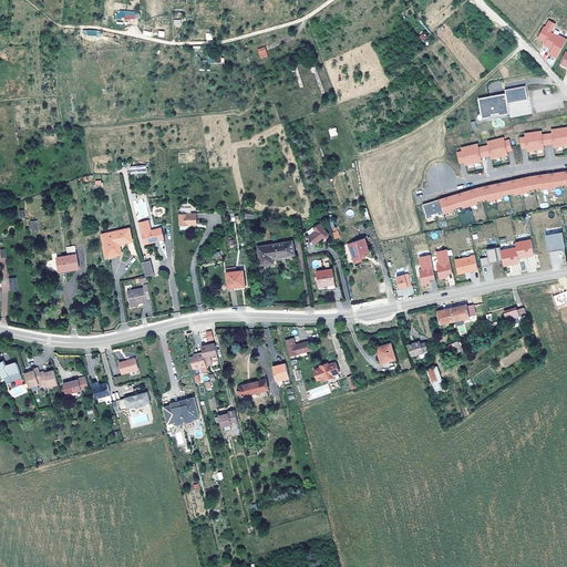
[(120,13),(116,13),(116,19),(121,19),(121,17),(124,18),(124,19),(135,20),(136,11),(120,10),(120,13)]
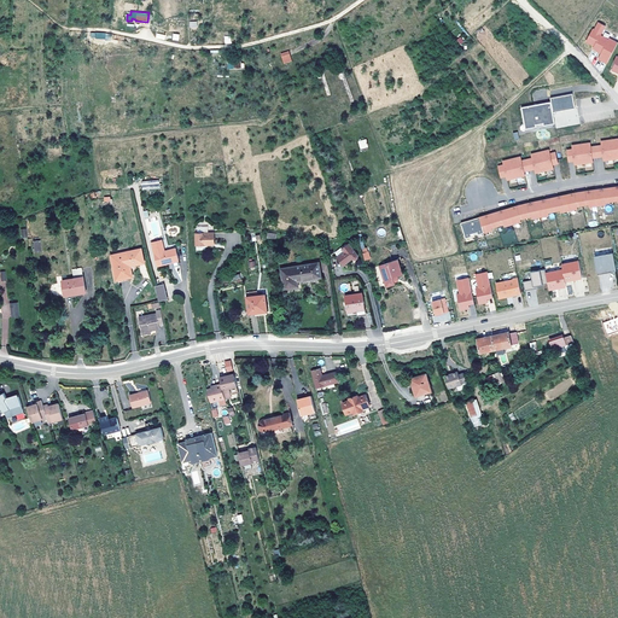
[(606,27),(598,22),(594,29),(593,28),(586,41),(595,47),(594,50),(602,53),(599,59),(606,64),(617,42),(608,38),(608,39),(601,35),(606,27)]
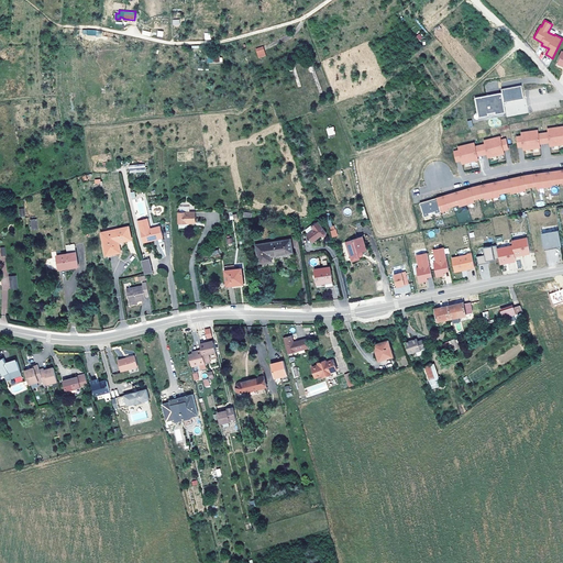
[(263,46),(255,48),(258,58),(266,56),(263,46)]
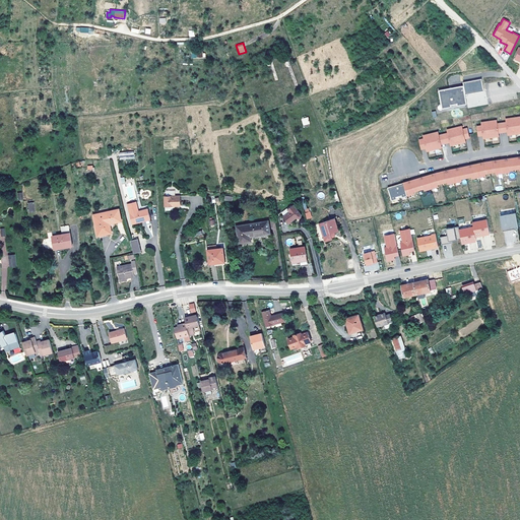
[(451,48),(447,52),(452,58),(457,54),(451,48)]
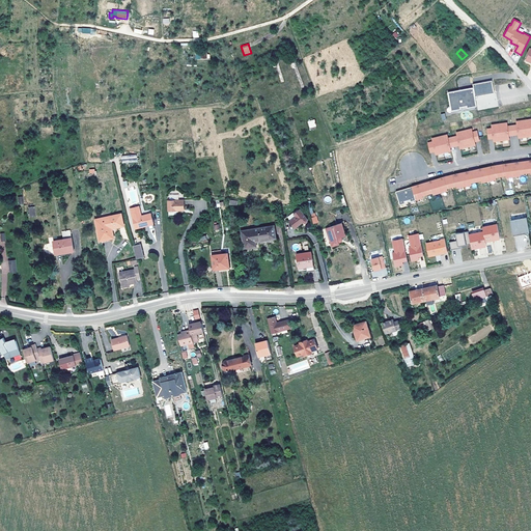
[(473,87),(475,96),(495,92),(492,81),(473,84),(473,87)]
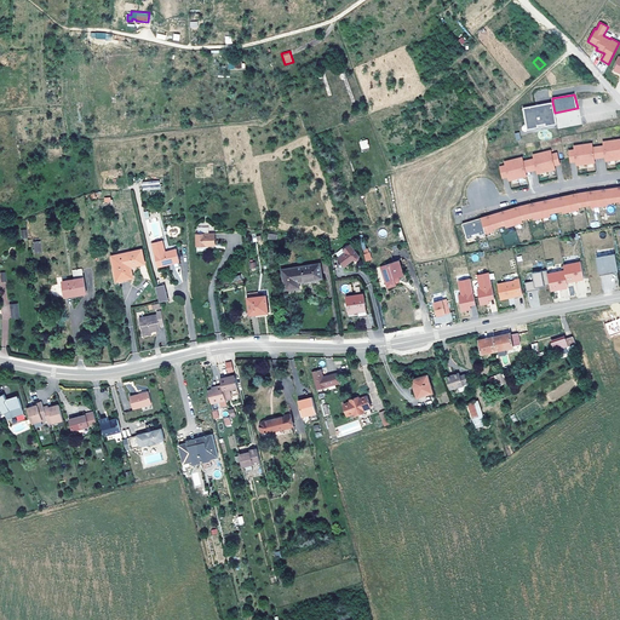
[(552,102),(523,108),(527,130),(539,127),(538,125),(545,124),(546,126),(557,124),(555,113),(552,102)]
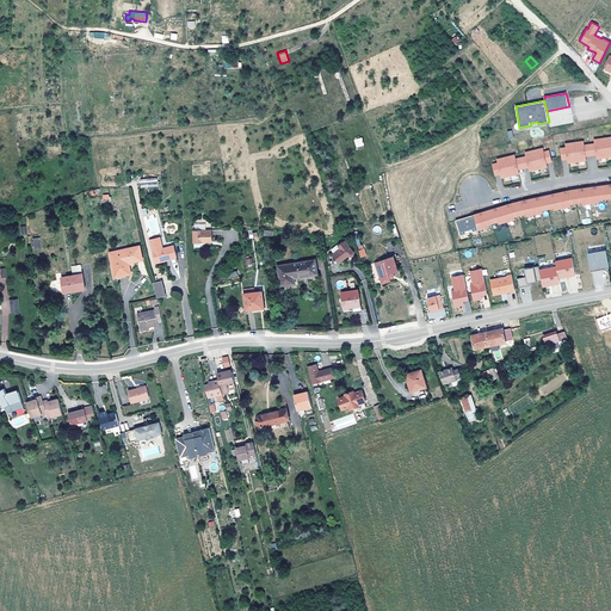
[(575,142),(566,144),(566,148),(561,148),(561,152),(567,152),(568,159),(568,162),(578,161),(586,160),(586,156),(585,149),(590,148),(596,147),(597,155),(597,159),(606,158),(610,155),(610,136),(603,139),(594,140),(594,143),(590,144),(585,146),(584,141),(575,142)]
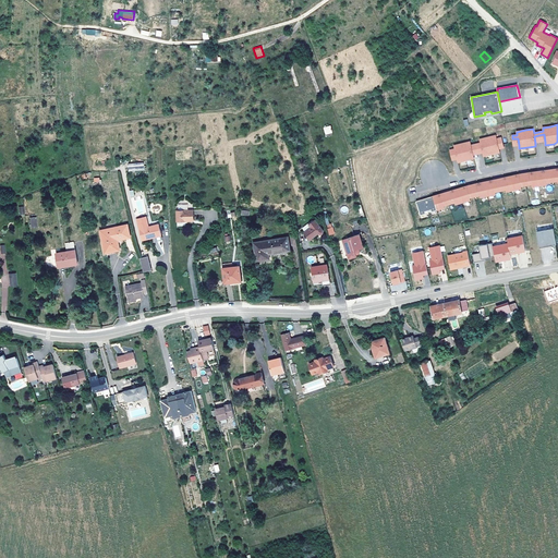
[(325,135),(332,133),(330,125),(323,128),(325,135)]
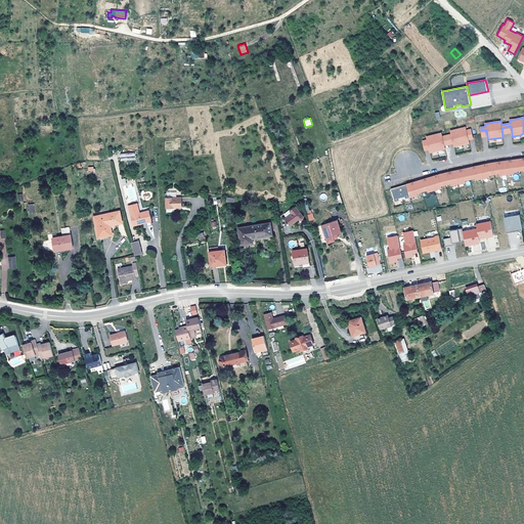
[(429,149),(430,153),(437,150),(445,148),(443,139),(447,138),(452,137),(453,143),(454,146),(463,144),(470,142),(469,139),(467,133),(472,132),(471,129),(467,130),(466,127),(450,131),(451,134),(447,135),(442,136),(441,133),(427,137),(427,140),(423,141),(423,144),(428,143),(429,149)]
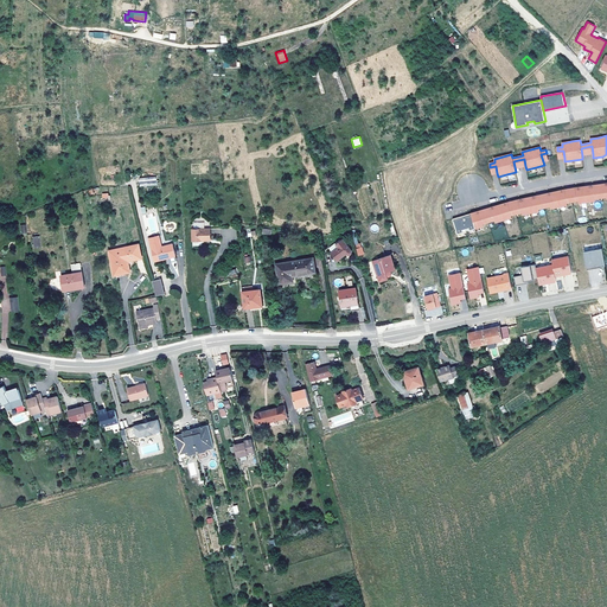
[(513,161),(515,168),(521,167),(525,166),(524,159),(518,160),(513,161)]
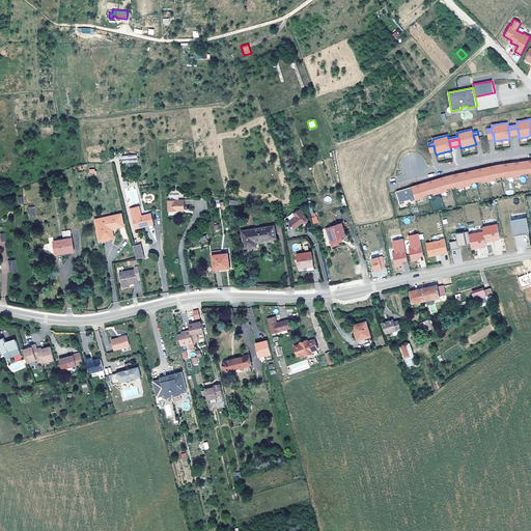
[(529,161),(520,162),(521,169),(522,168),(523,173),(529,172),(528,168),(529,167),(529,161)]
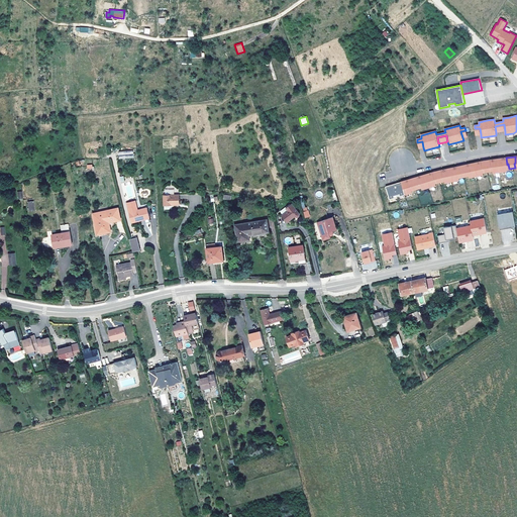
[(490,167),(491,171),(493,171),(493,173),(500,172),(507,171),(507,169),(509,169),(508,164),(507,165),(506,158),(499,159),(490,160),(491,167),(490,167)]
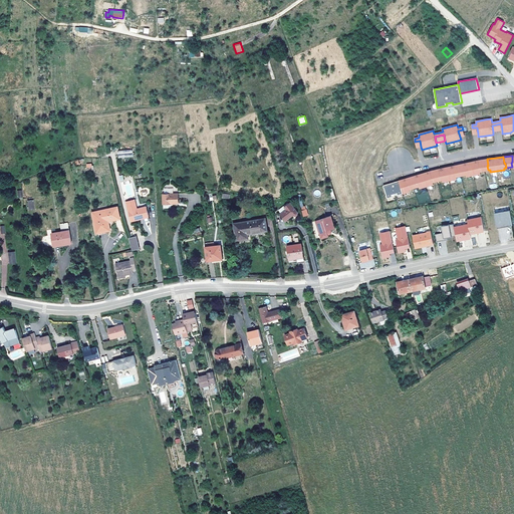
[(487,159),(479,161),(480,167),(481,167),(482,171),(488,170),(487,166),(488,166),(487,159)]
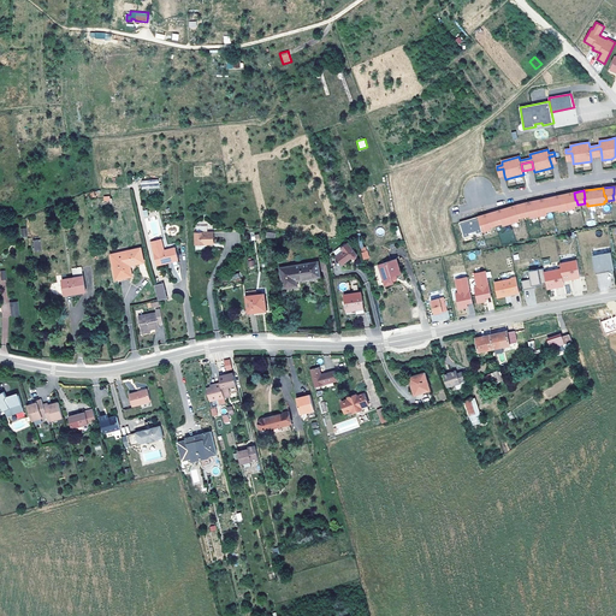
[(561,195),(555,196),(556,205),(555,205),(556,209),(558,209),(560,212),(575,208),(575,206),(578,205),(576,200),(575,200),(574,193),(561,195)]
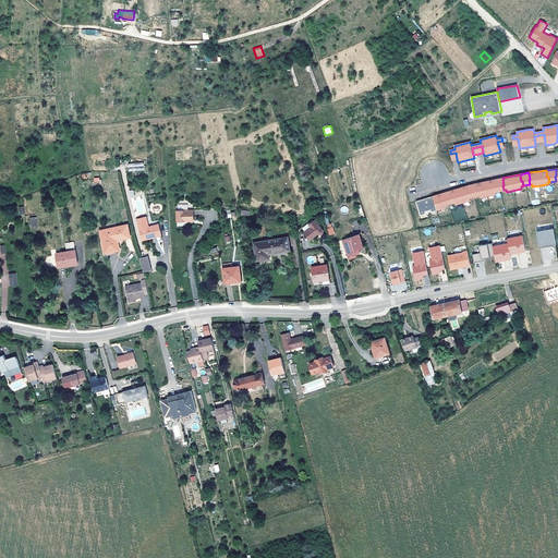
[(502,178),(494,180),(495,186),(496,186),(497,192),(504,190),(502,185),(504,185),(502,178)]
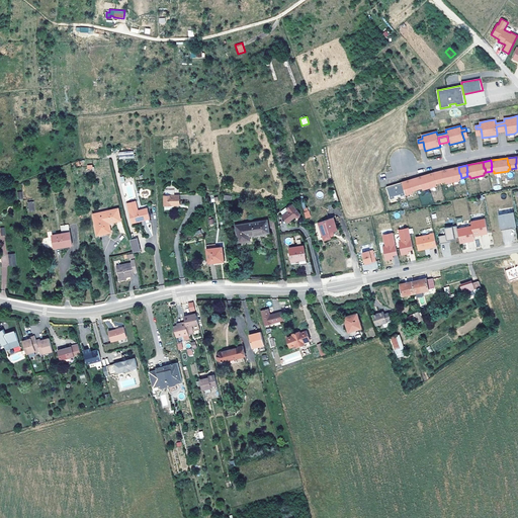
[(451,168),(442,170),(444,177),(443,177),(444,182),(445,181),(446,183),(460,180),(459,178),(461,178),(460,173),(459,173),(458,167),(451,168)]
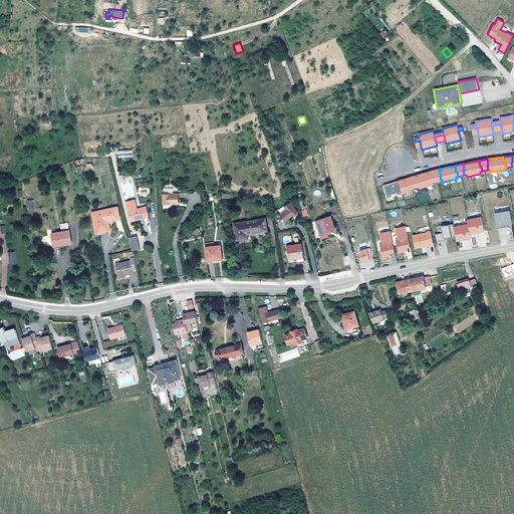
[(439,169),(431,171),(432,178),(433,178),(435,182),(441,181),(440,176),(441,176),(439,169)]
